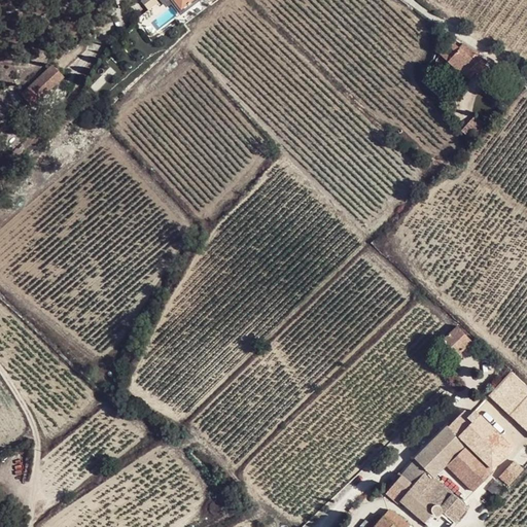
[(162,0),(164,2),(167,0),(183,21),(208,1),(207,0),(162,0)]
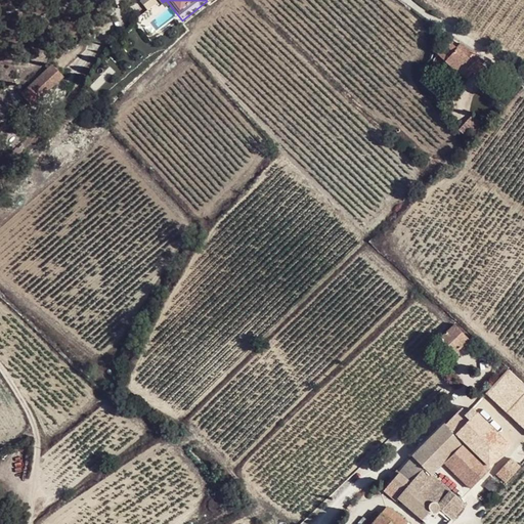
[(480,55),(461,43),(457,47),(450,41),(438,54),(461,76),(463,75),(464,76),(470,70),(468,69),(480,55)]
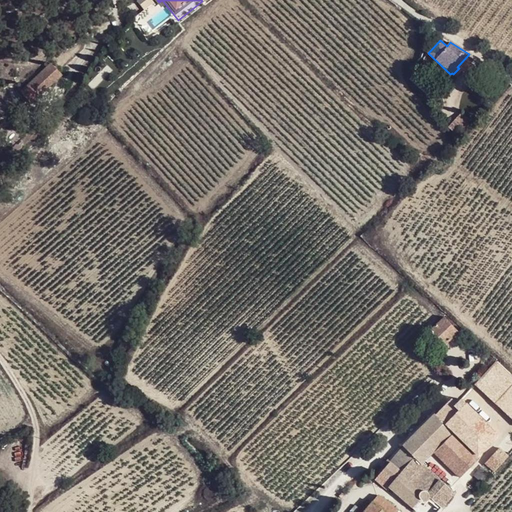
[(31,103),(62,74),(51,63),(21,91),(31,103)]
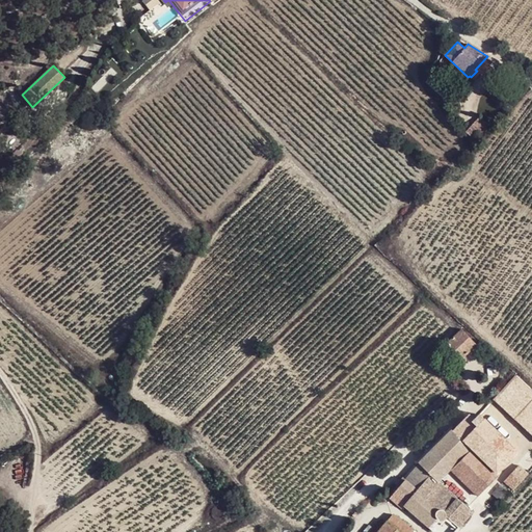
[(479,116),(471,125),(481,134),(489,126),(479,116)]
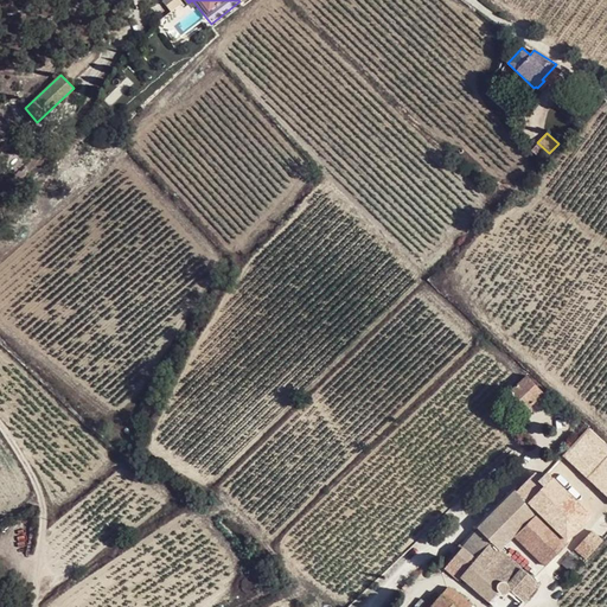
[(528,376),(510,393),(526,409),(544,393),(528,376)]
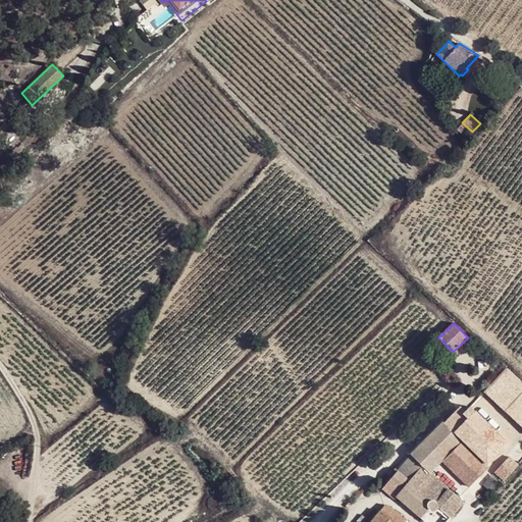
[(488,467),(462,439),(444,421),(410,453),(412,455),(428,473),(441,460),(469,486),(488,467)]
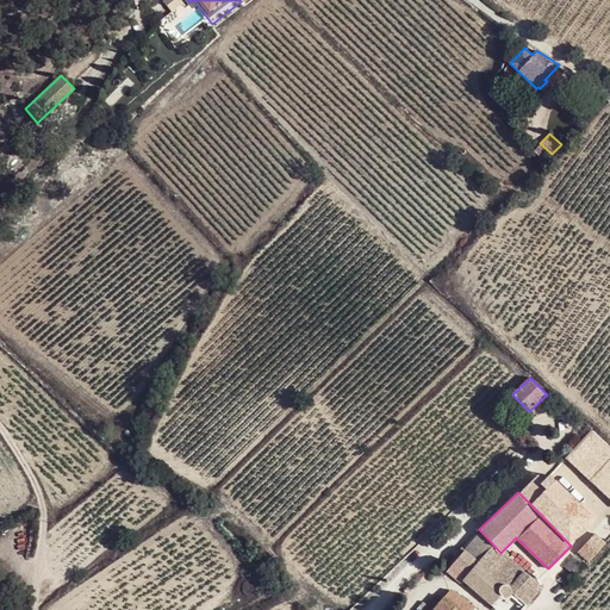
[(496,558),(500,553),(481,531),(465,551),(471,556),(478,564),(467,574),(464,579),(492,605),(502,595),(504,595),(505,596),(506,596),(508,595),(509,595),(510,593),(510,592),(511,591),(511,589),(510,587),(510,586),(518,577),(496,558)]
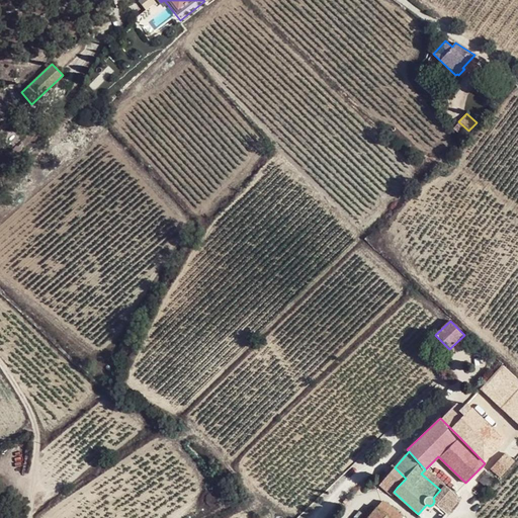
[(505,452),(490,468),(499,477),(514,460),(505,452)]
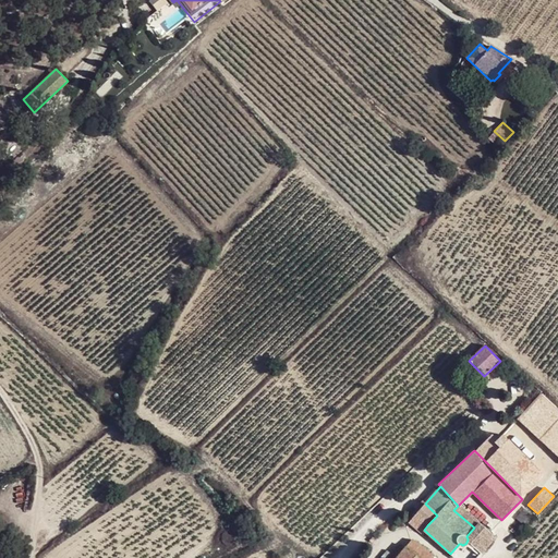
[(422,519),(427,525),(437,516),(431,509),(422,519)]
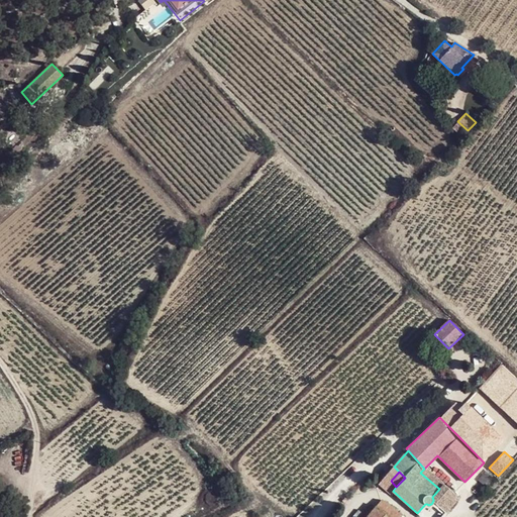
[(385,483),(393,491),(396,487),(391,481),(388,480),(385,483)]
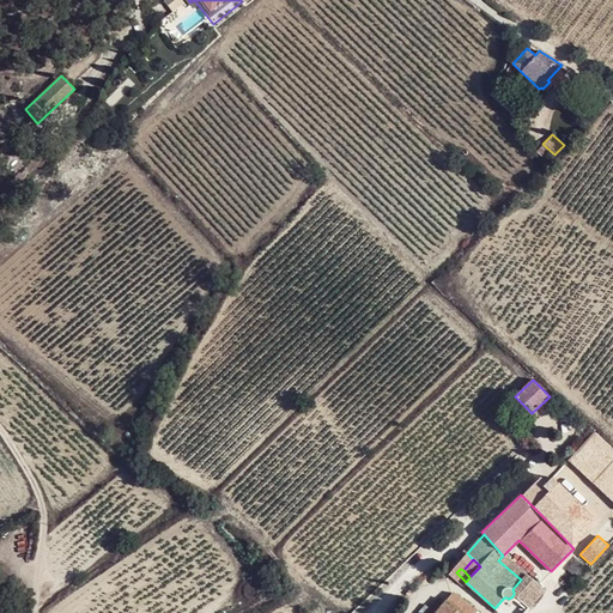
[(462,612),(474,612),(477,611),(459,595),(456,594),(455,594),(454,594),(451,594),(450,595),(447,599),(462,612)]
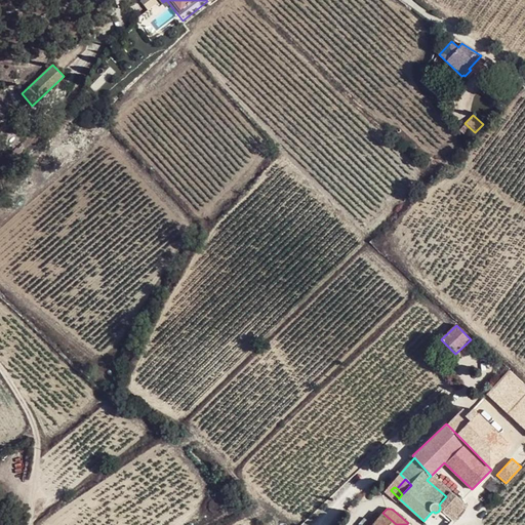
[(396,524),(382,513),(377,519),(371,524),(396,524)]
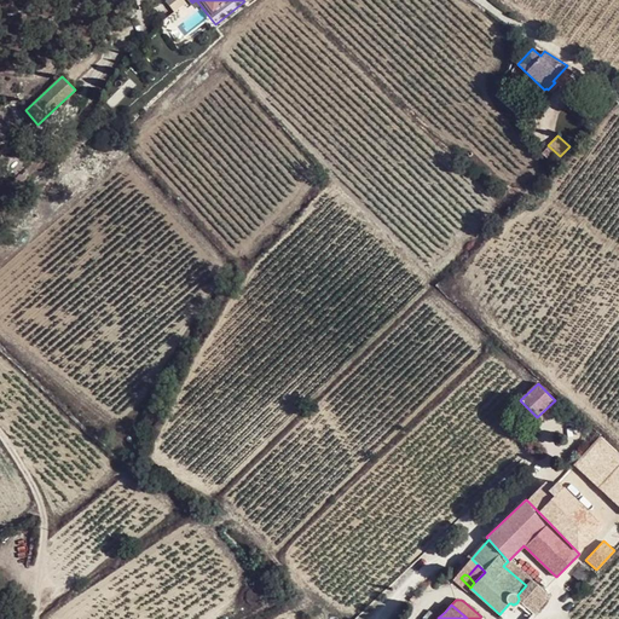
[(431,618),(438,618),(445,612),(440,608),(432,618),(431,618)]
